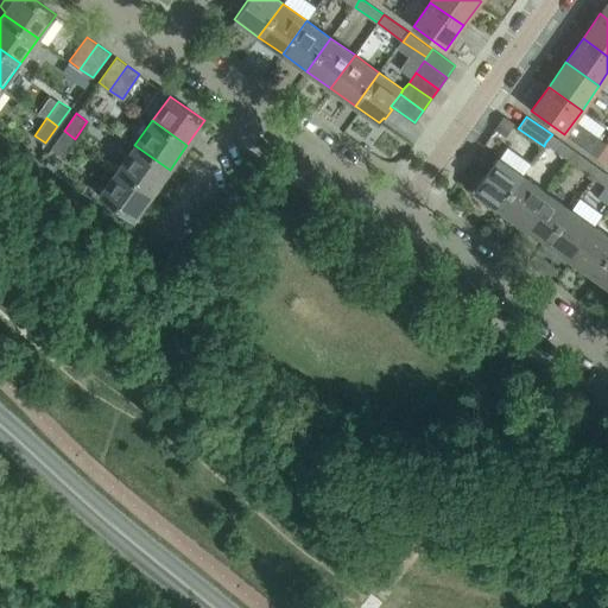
[(62,156),(75,139),(64,131),(51,149),(62,156)]
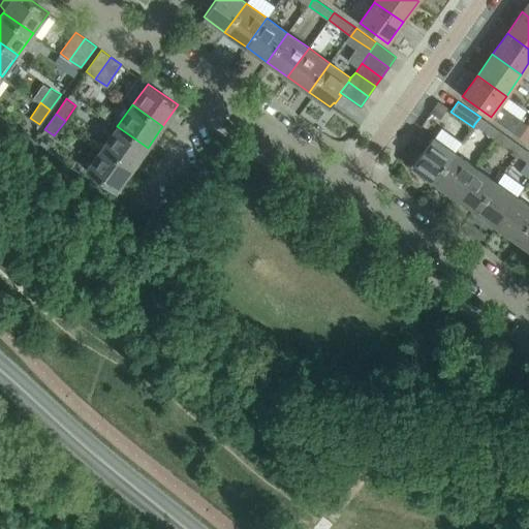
[(500,131),(480,117),(474,124),(495,138),(500,131)]
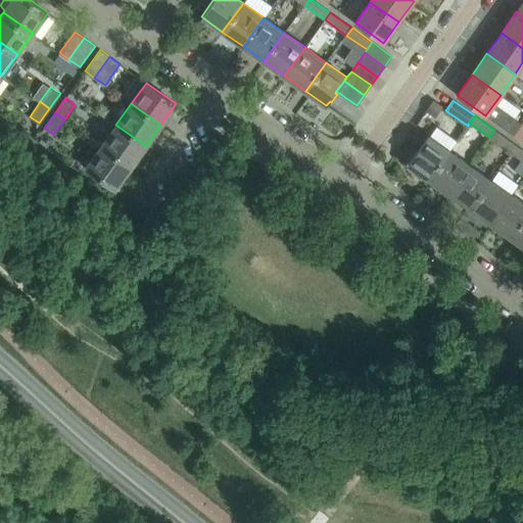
[(521,141),(522,137),(522,121),(513,135),(521,141)]
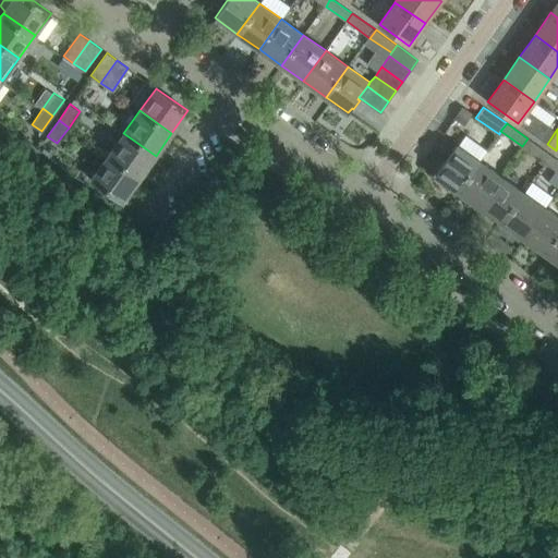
[(140,179),(156,156),(123,133),(108,156),(140,179)]
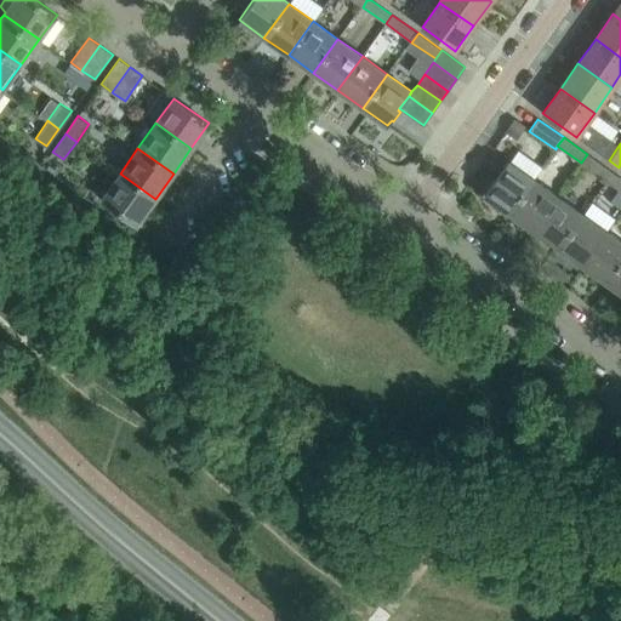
[(613,171),(587,154),(581,163),(605,181),(613,171)]
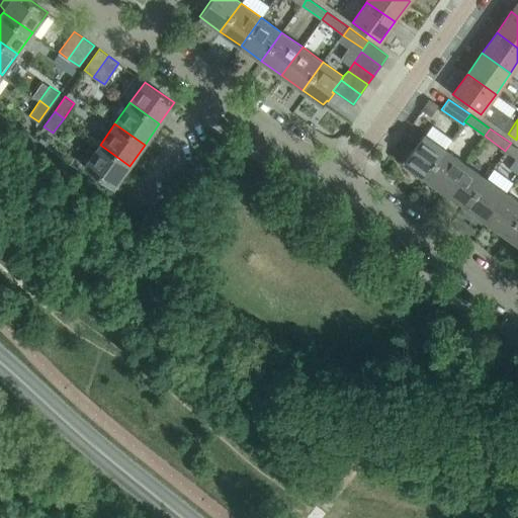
[(424,177),(444,149),(424,134),(413,150),(411,149),(406,156),(407,157),(404,162),(424,177)]
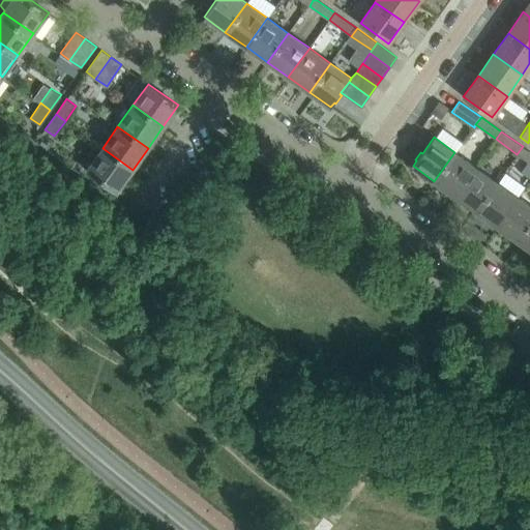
[(529,151),(523,146),(517,154),(529,163),(529,151)]
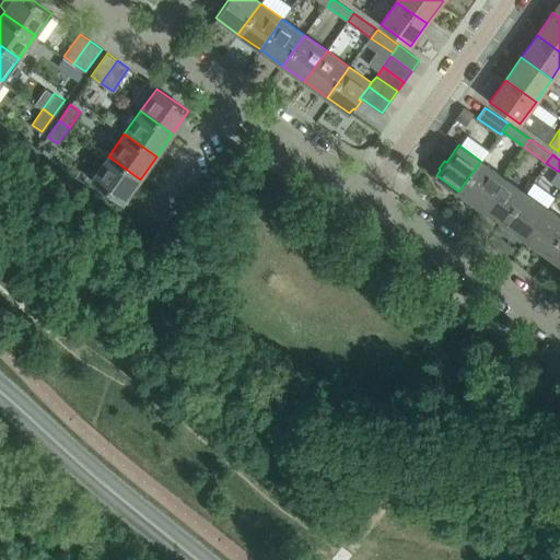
[(124,201),(140,179),(108,156),(92,179),(124,201)]
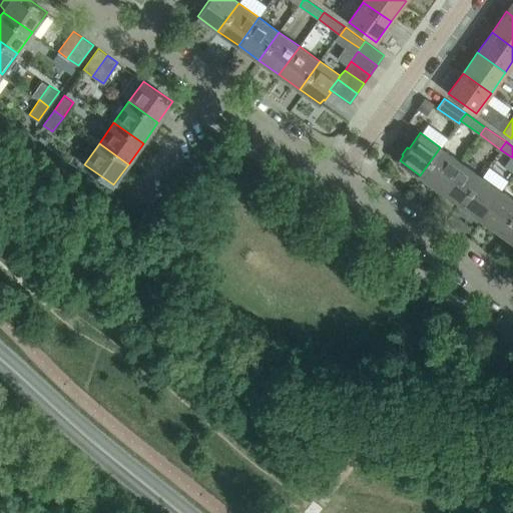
[(441,189),(461,161),(440,147),(420,175),(441,189)]
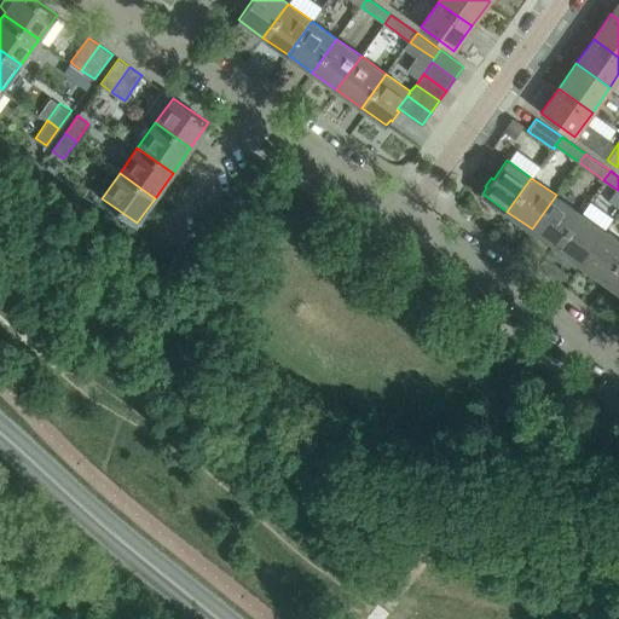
[(556,247),(580,213),(556,195),(532,229),(556,247)]
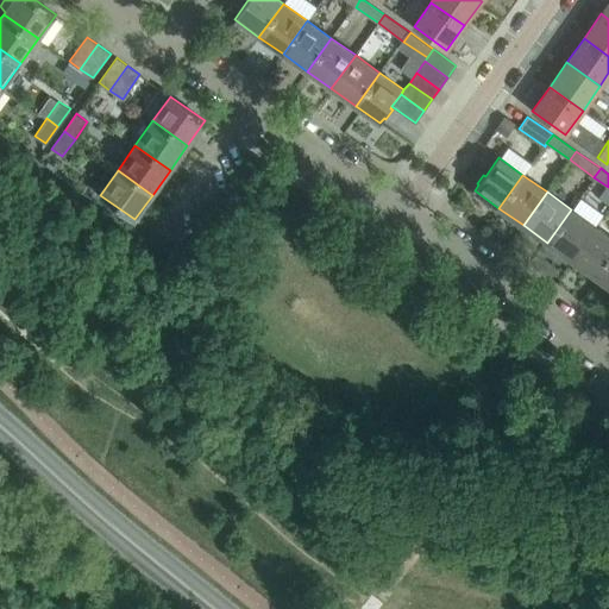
[(571,259),(595,226),(571,209),(547,243),(571,259)]
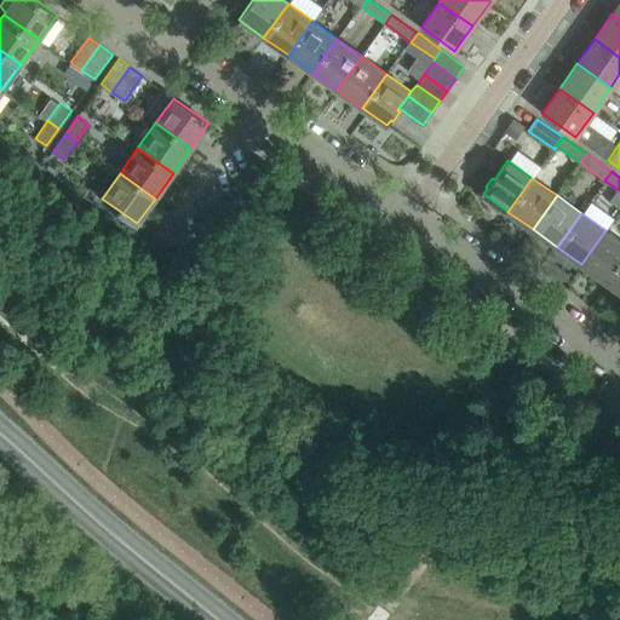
[(607,282),(619,262),(619,240),(606,230),(581,264),(607,282)]
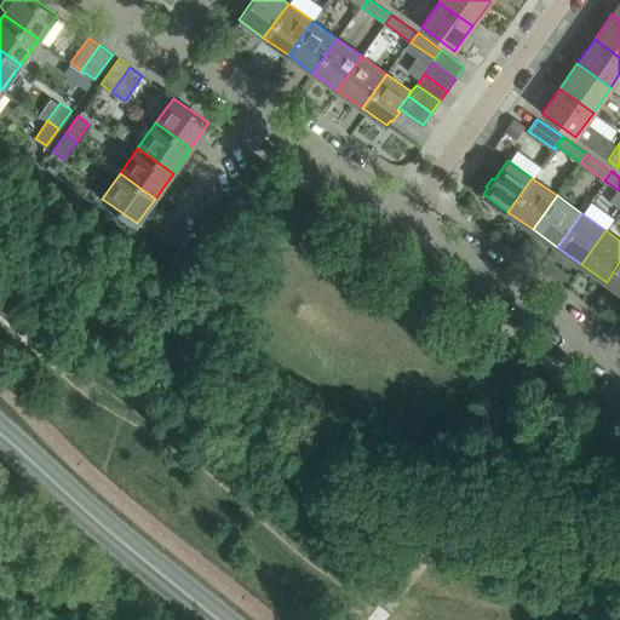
[(619,262),(607,282),(619,292),(619,262)]
